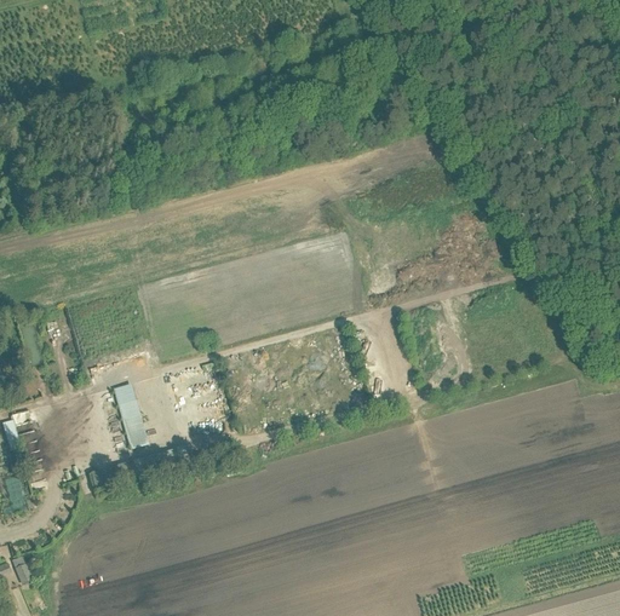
[(362,321),(360,326),(372,332),(374,326),(362,321)]
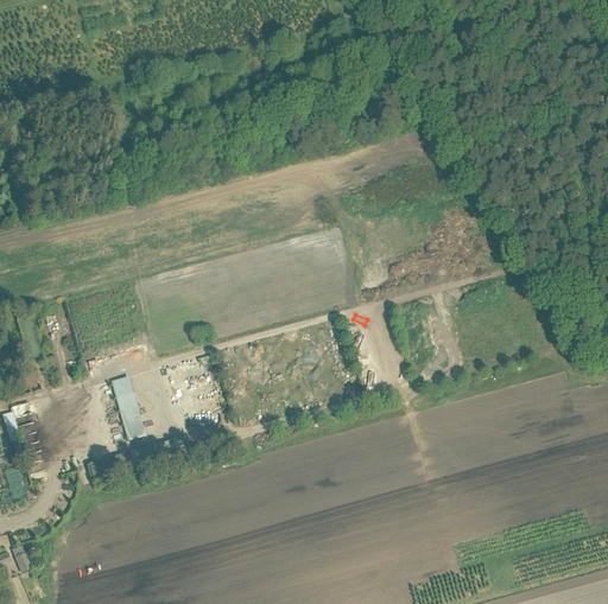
[(143,437),(126,376),(112,381),(128,440),(143,437)]
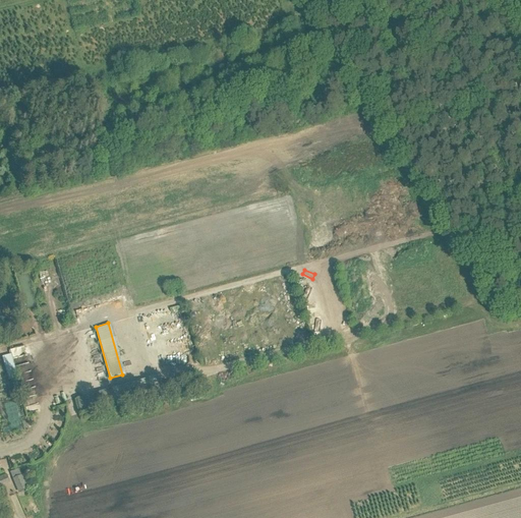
[(204,324),(196,326),(198,334),(206,332),(204,324)]
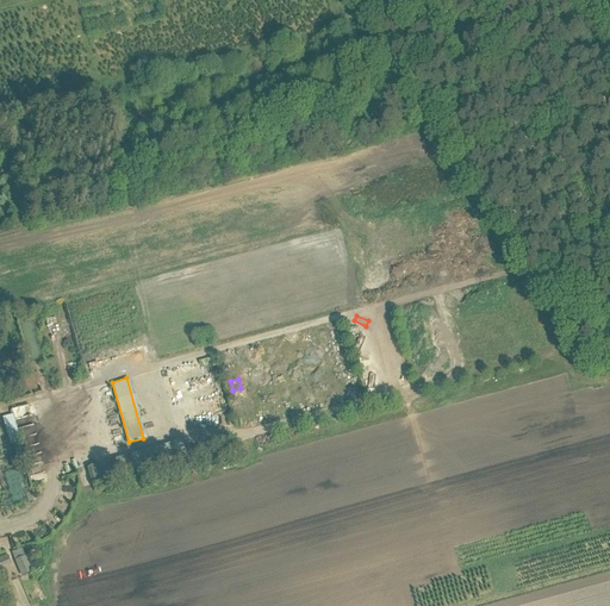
[(19,413),(33,410),(31,399),(17,403),(19,413)]
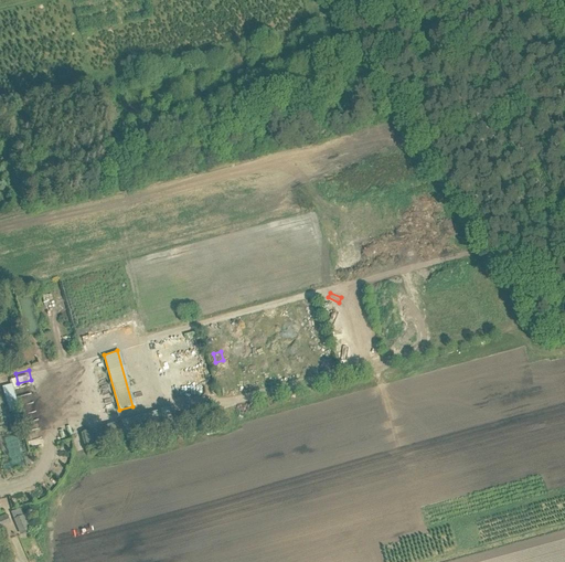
[(19,409),(12,382),(1,385),(9,412),(19,409)]
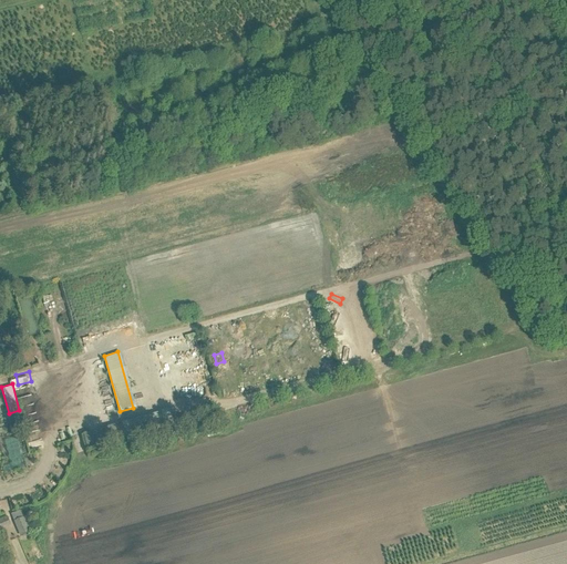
[(21,434),(12,434),(12,450),(14,450),(14,457),(22,455),(21,434)]
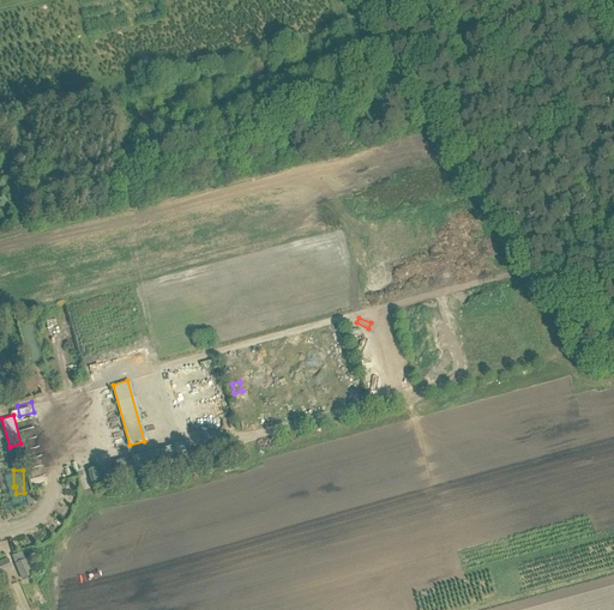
[(0,556),(0,566),(13,561),(10,553),(0,556)]
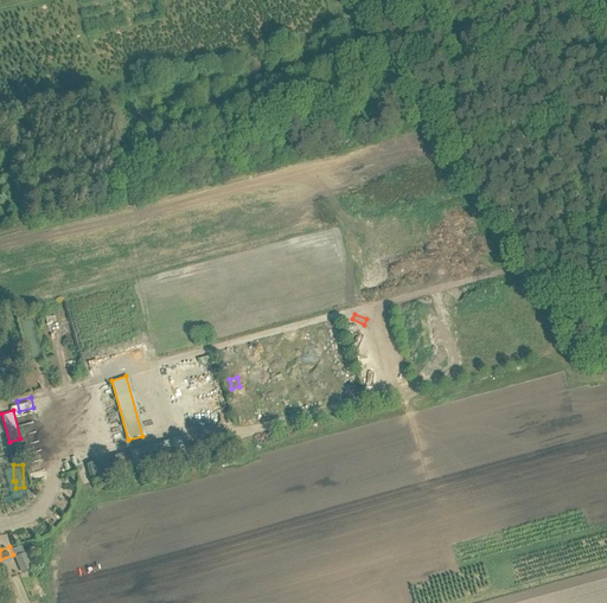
[(32,547),(18,553),(24,568),(38,563),(32,547)]
